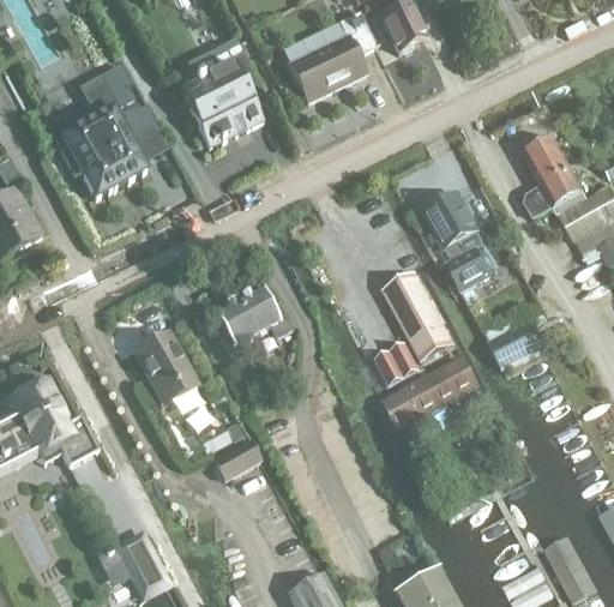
[(381,16),(380,17),(397,53),(426,38),(407,0),(377,0),(373,2),(381,16)]
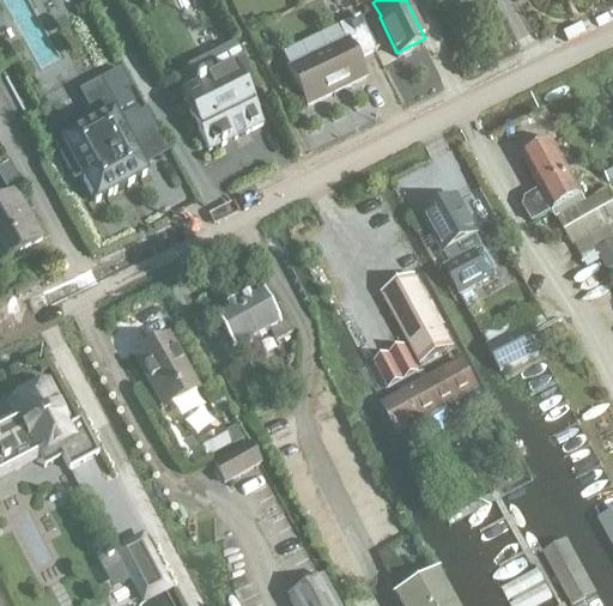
[(344,35),(286,62),(307,102),(366,73),(356,55),(376,47),(359,11),(338,20),(344,35)]
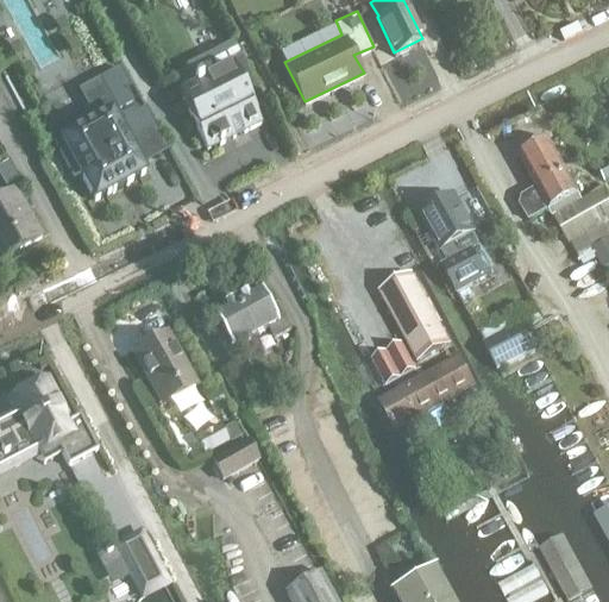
[(264,101),(242,55),(201,75),(200,73),(194,76),(195,79),(179,86),(182,95),(207,146),(219,140),(219,143),(224,140),(223,138),(234,133),(233,130),(242,125),(244,129),(261,120),(256,110),(257,110),(255,106),(264,101)]
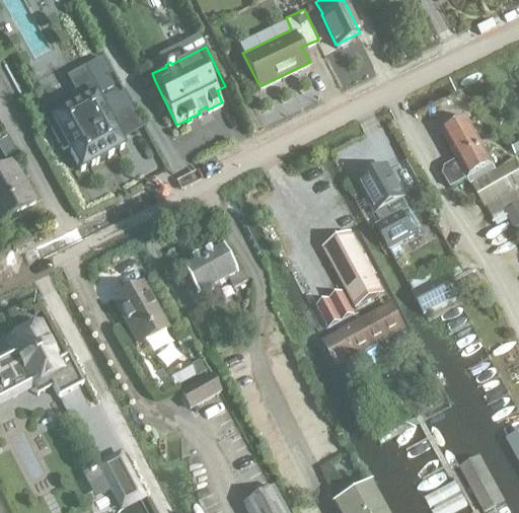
[(115,118),(98,87),(80,97),(81,99),(65,108),(64,106),(46,117),(62,146),(67,144),(80,167),(94,160),(95,161),(109,153),(108,152),(123,144),(109,121),(115,118)]
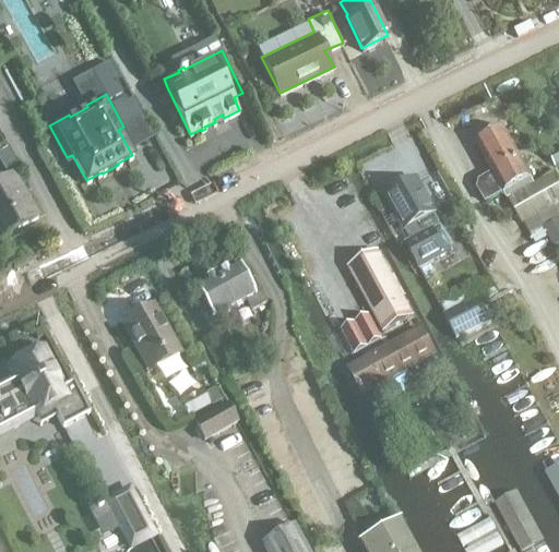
[(494,169),(520,156),(503,127),(477,141),(494,169)]
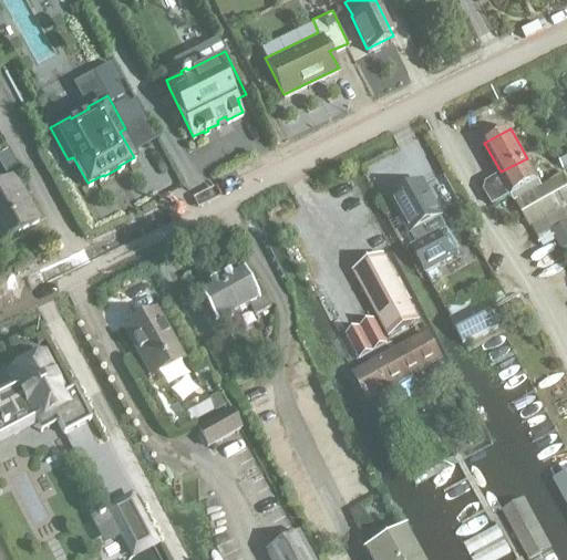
[(0,151),(10,169),(21,164),(10,142),(0,147),(0,151)]
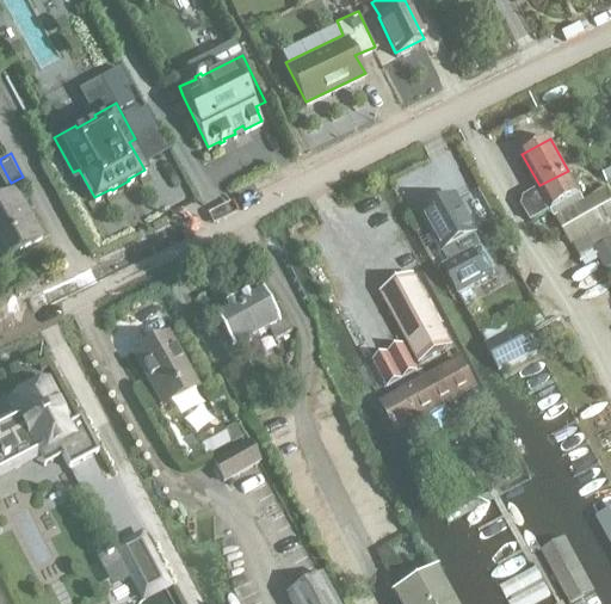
[(606,177),(610,173),(610,156),(598,165),(603,172),(606,177)]
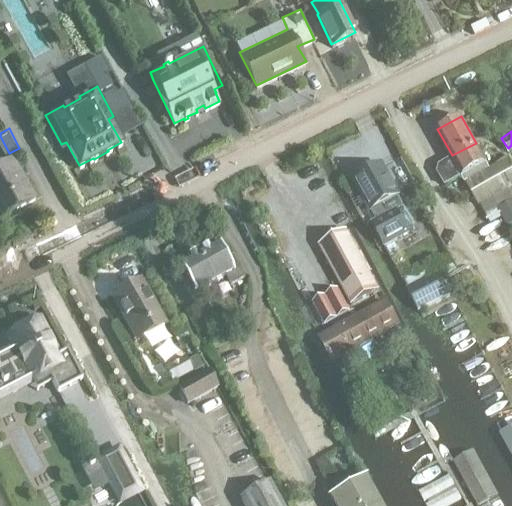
[(478,201),(511,182),(511,161),(508,154),(465,178),(478,201)]
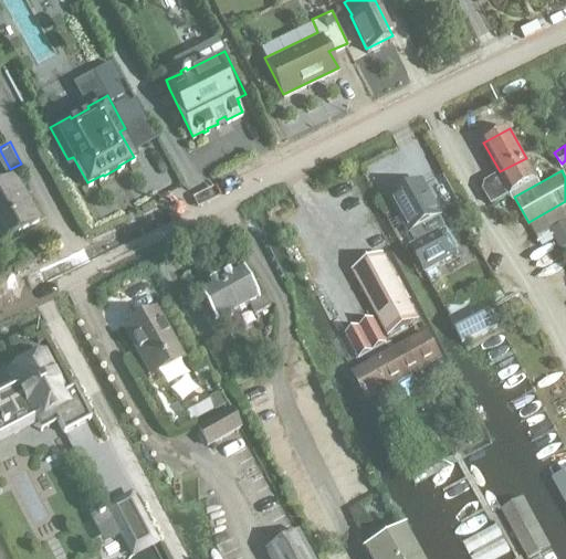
[(10,171),(0,177),(0,235),(35,215),(10,171)]
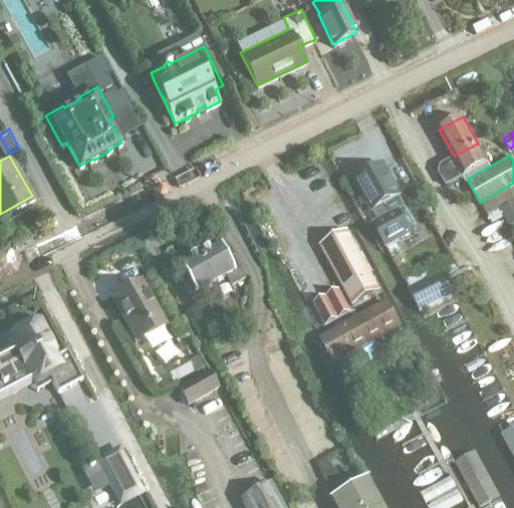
[(386,244),(411,230),(397,206),(389,210),(384,203),(402,194),(383,163),(354,178),(372,210),(373,210),(377,218),(372,220),(386,244)]
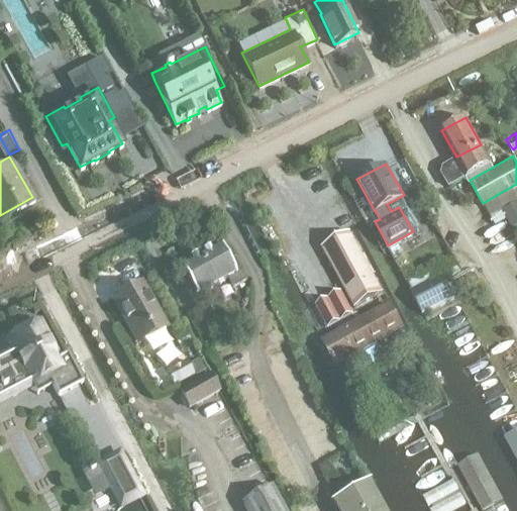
[(516,198),(500,207),(510,225),(516,221),(516,198)]
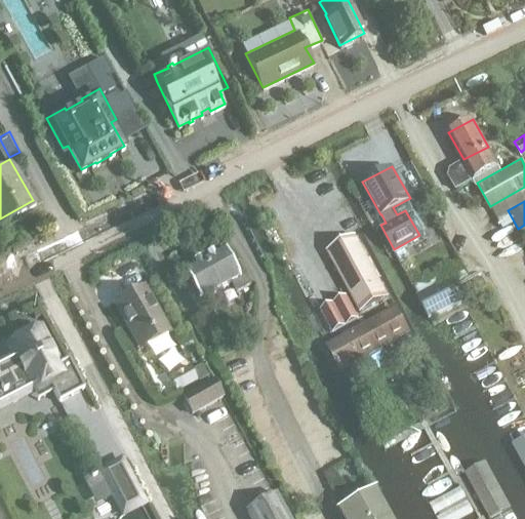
[(359,305),(384,291),(353,234),(328,247),(359,305)]
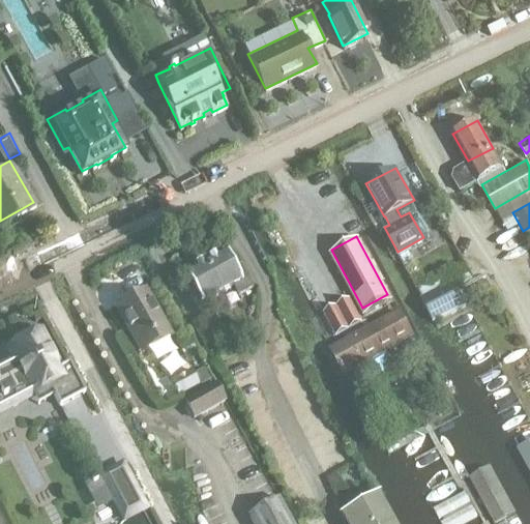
[(224,248),(204,258),(222,290),(233,284),(237,292),(254,284),(245,270),(240,261),(233,265),(224,248)]
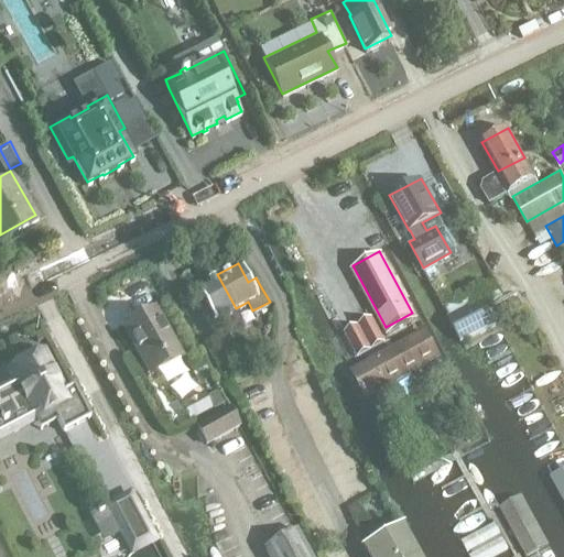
[(208,305),(207,306),(202,309),(214,331),(227,325),(223,316),(236,308),(217,274),(197,285),(208,305)]
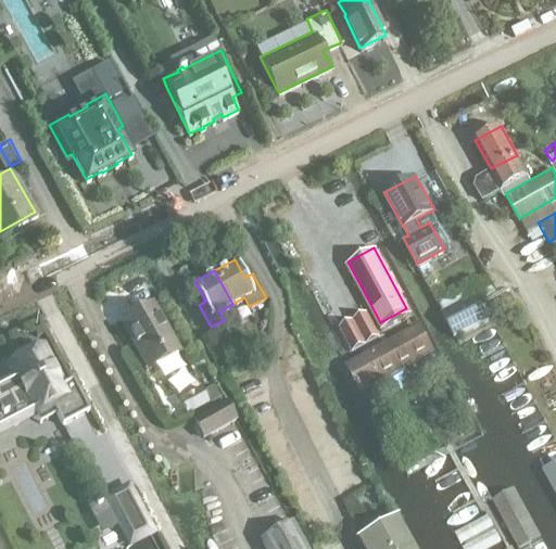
[(455,332),(491,313),(478,289),(442,308),(455,332)]
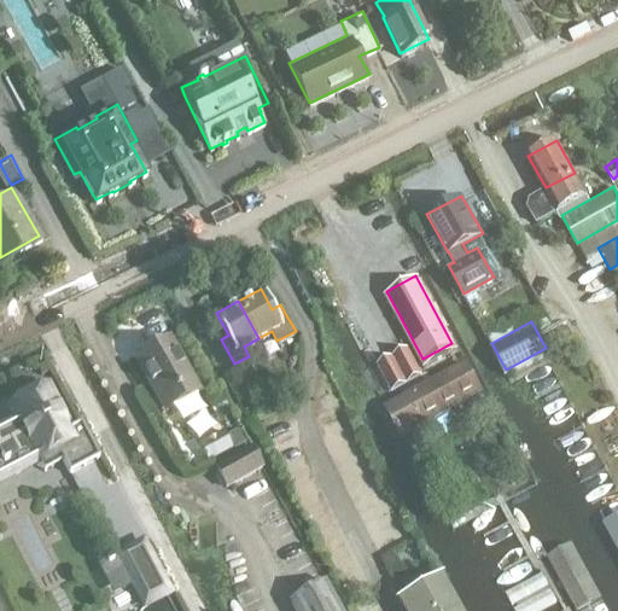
[(136,351),(168,407),(198,390),(167,335),(136,351)]
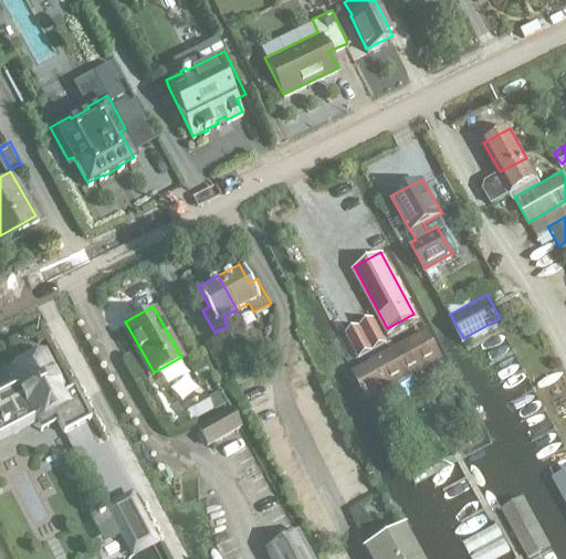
[(358,351),(385,337),(373,316),(346,330),(358,351)]
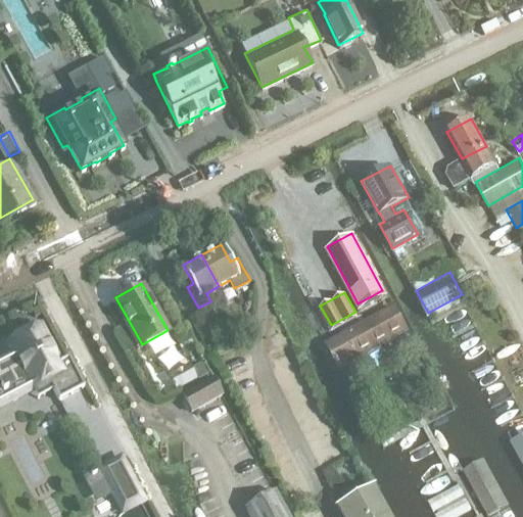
[(394,304),(329,339),(341,362),(407,327),(394,304)]
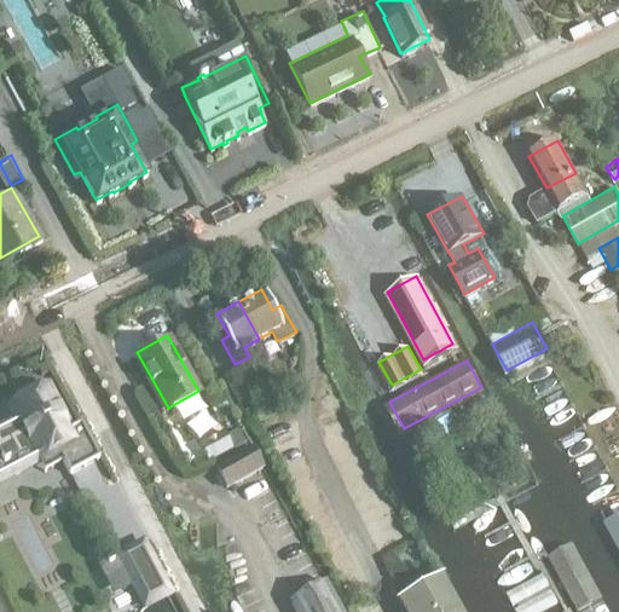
[(0,444),(7,457),(32,444),(38,455),(56,445),(69,471),(99,455),(81,420),(69,426),(47,384),(11,403),(17,416),(0,425),(0,444)]
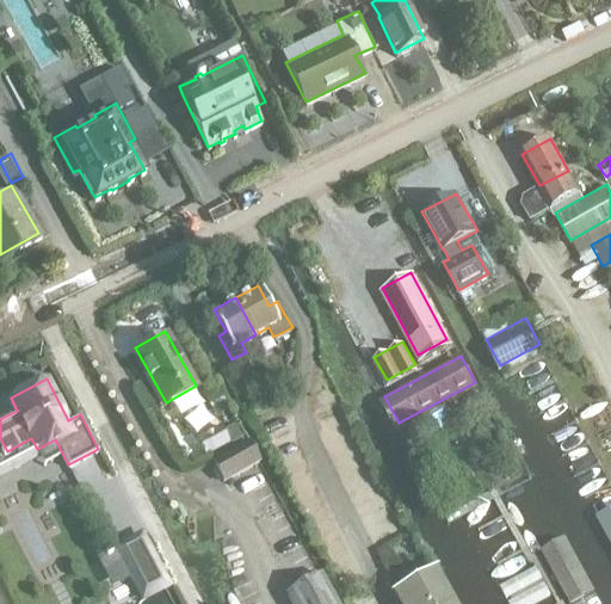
[(246,413),(248,412),(263,405),(255,393),(240,401),(246,413)]
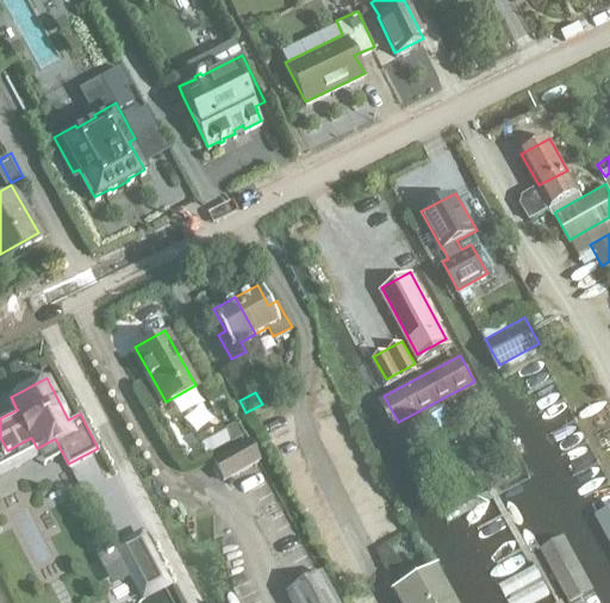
[(234,418),(223,426),(230,439),(242,431),(234,418)]
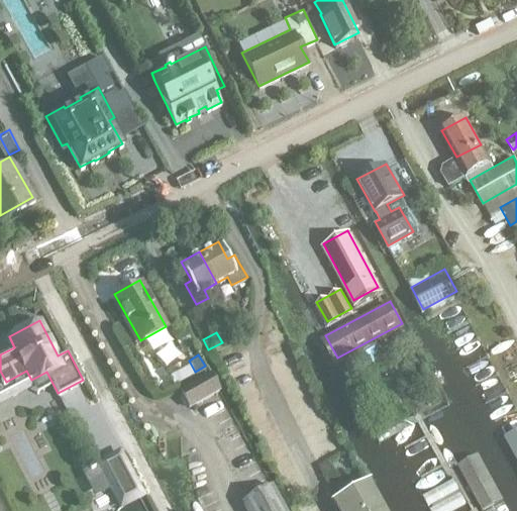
[(210,369),(178,387),(189,405),(220,387),(210,369)]
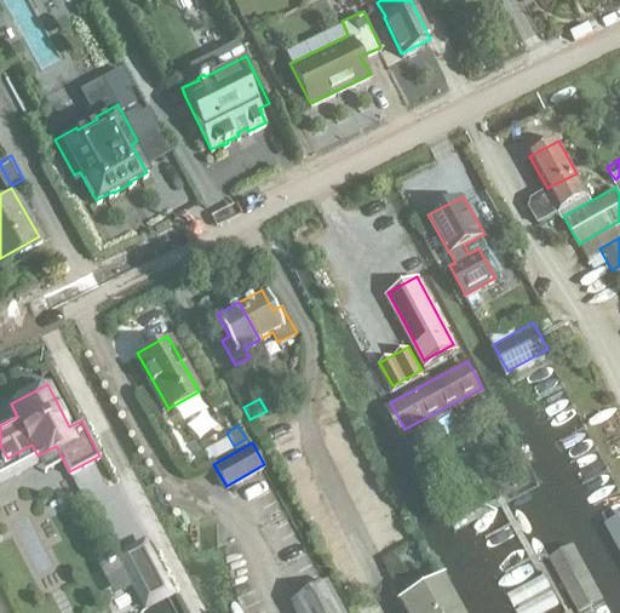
[(619,514),(607,521),(619,545),(619,514)]
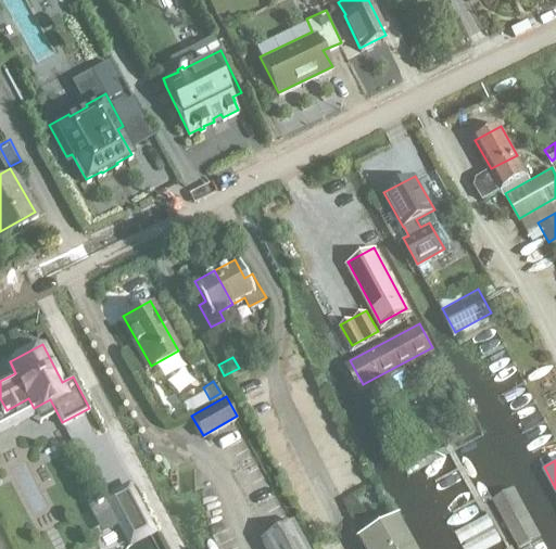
[(127,483),(105,495),(119,521),(129,539),(150,530),(151,528),(127,483)]
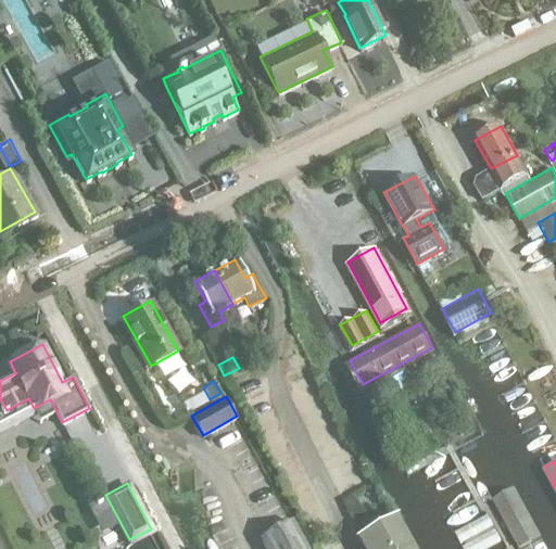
[(262,538),(268,548),(312,548),(295,518),(262,538)]
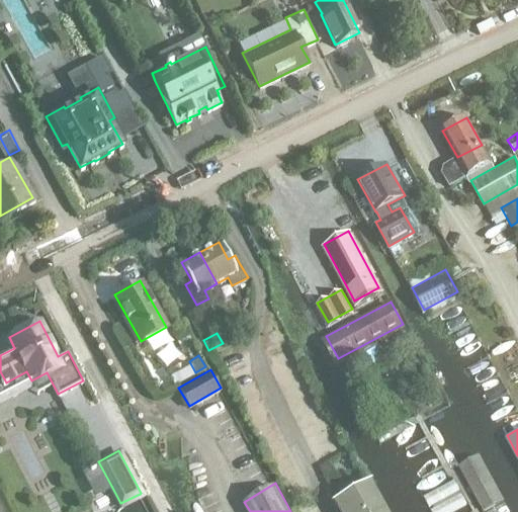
[(387,511),(372,484),(340,501),(346,511),(387,511)]
